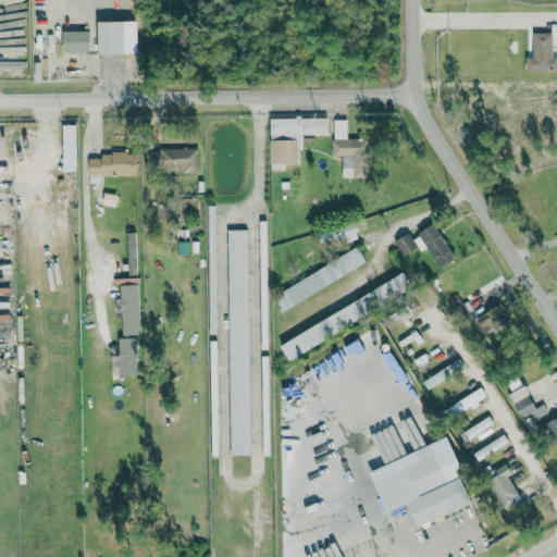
[(99,53),(137,53),(137,21),(98,21),(99,53)]
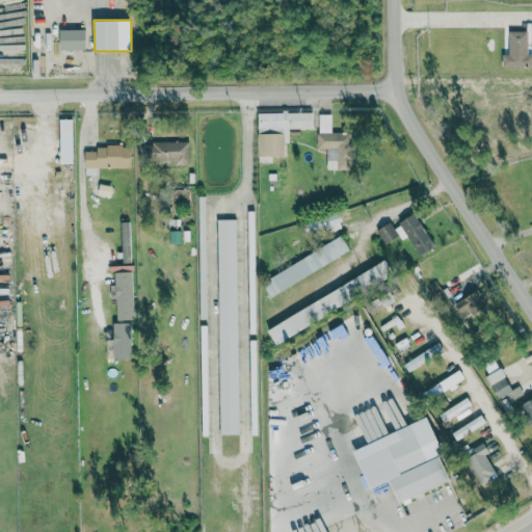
[(85,29),(60,29),(59,49),(85,50),(85,29)]
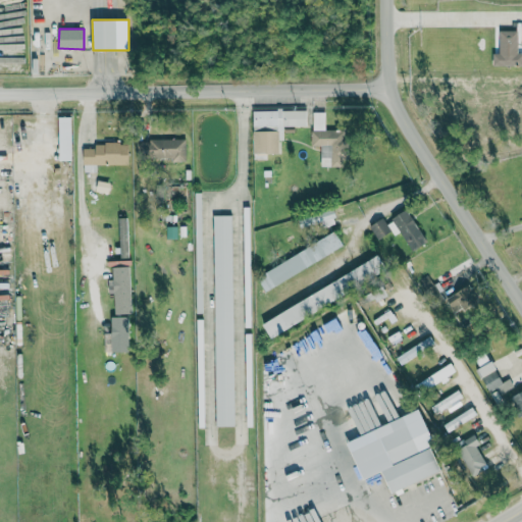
[(500,31),(517,31),(517,53),(521,53),(521,65),(492,66),(492,53),(500,53),(500,31)]
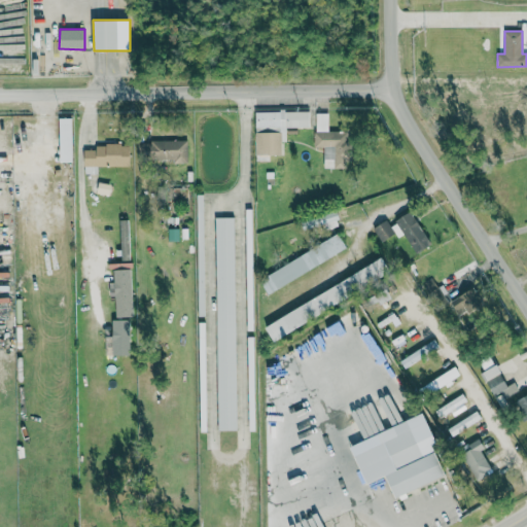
[(256,154),(282,154),(282,141),(286,141),(286,128),(310,128),(309,111),(255,112),(256,154)]
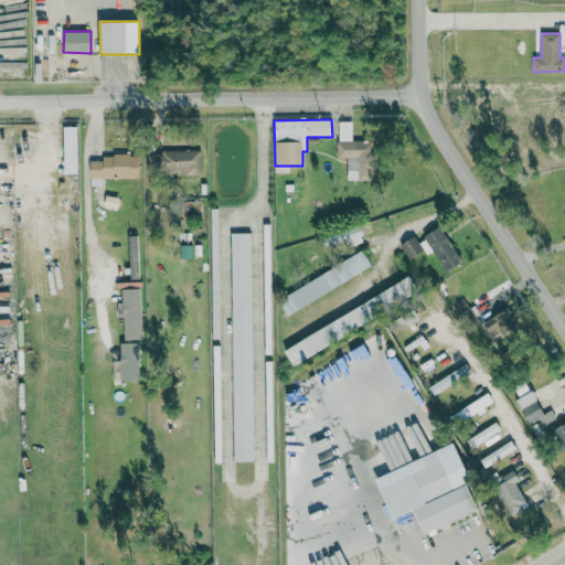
[(348,180),(374,180),(373,140),(352,140),(352,120),(338,120),(338,158),(347,158),(348,180)]
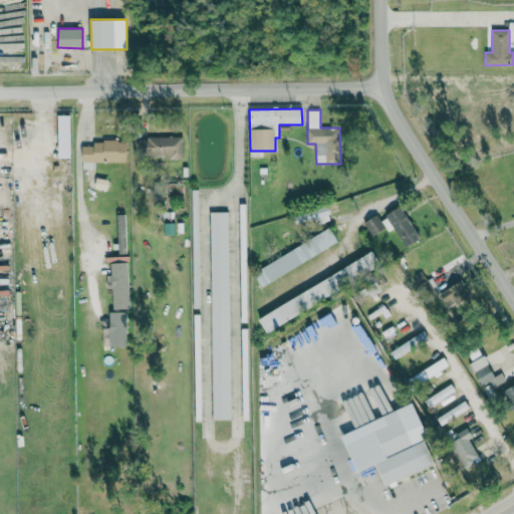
[(70,159),(70,114),(57,114),(58,159),(70,159)]
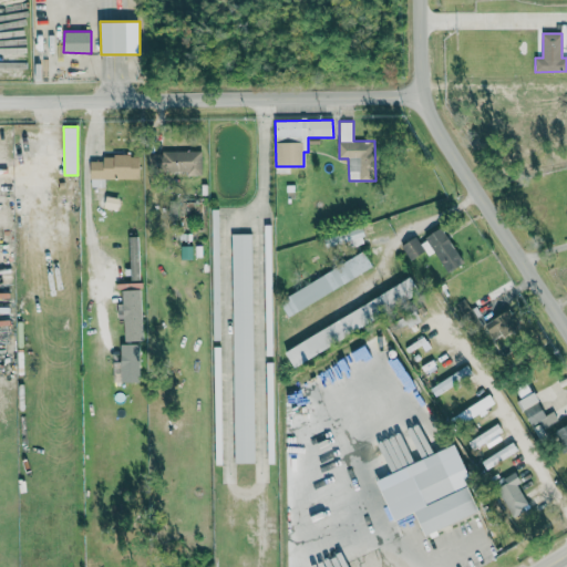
[(202,152),(148,152),(148,173),(202,172),(202,152)]
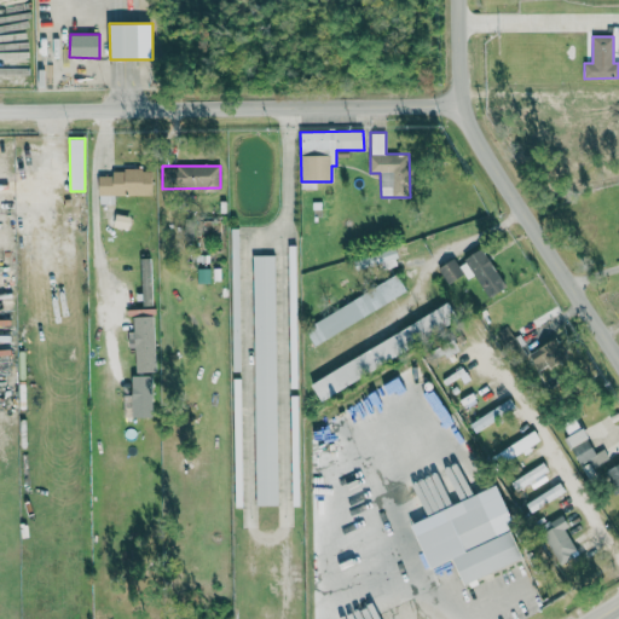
[(152,195),(152,169),(113,169),(113,175),(98,177),(99,204),(115,204),(115,196),(152,195)]
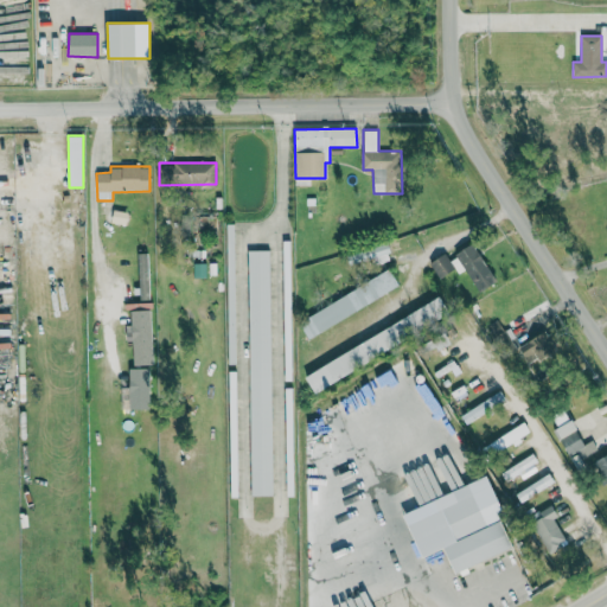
[(387,243),(362,250),(368,267),(391,260),(387,243)]
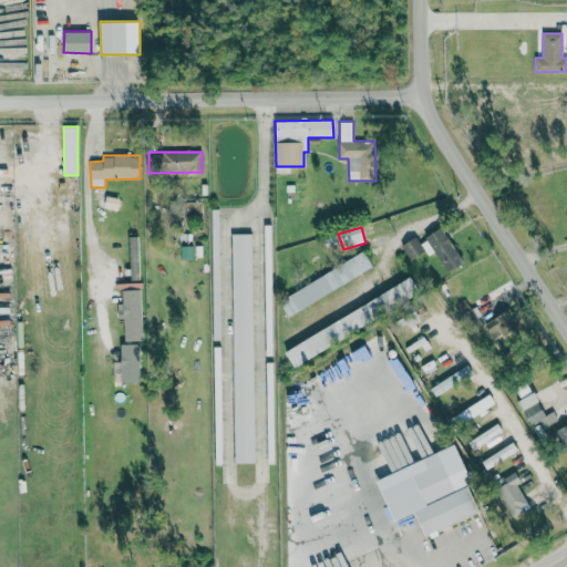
[(411,261),(434,249),(447,272),(464,264),(443,227),(419,241),(416,237),(402,245),(411,261)]
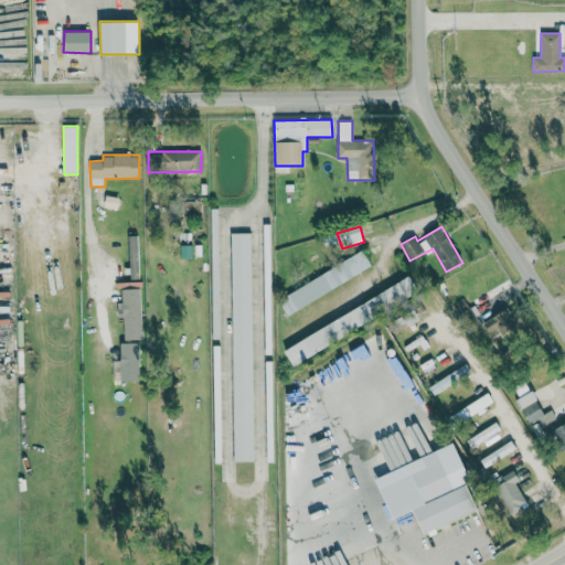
[(231,233),(234,461),(254,461),(252,233),(231,233)]
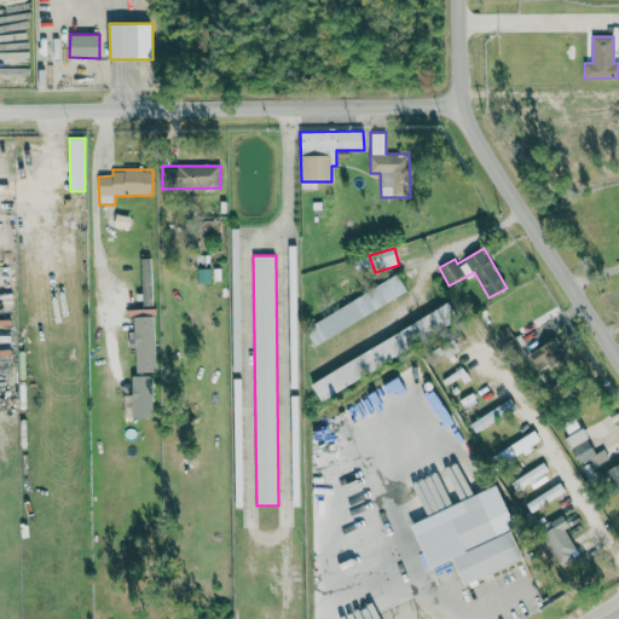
[(142,306),(152,305),(151,258),(140,258),(142,306)]
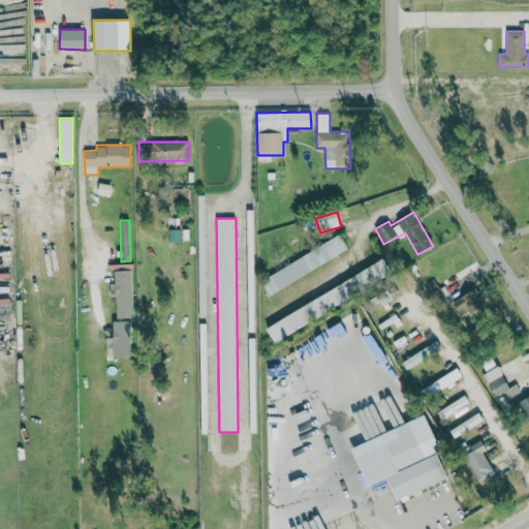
[(259,279),(268,293),(348,250),(340,236),(259,279)]
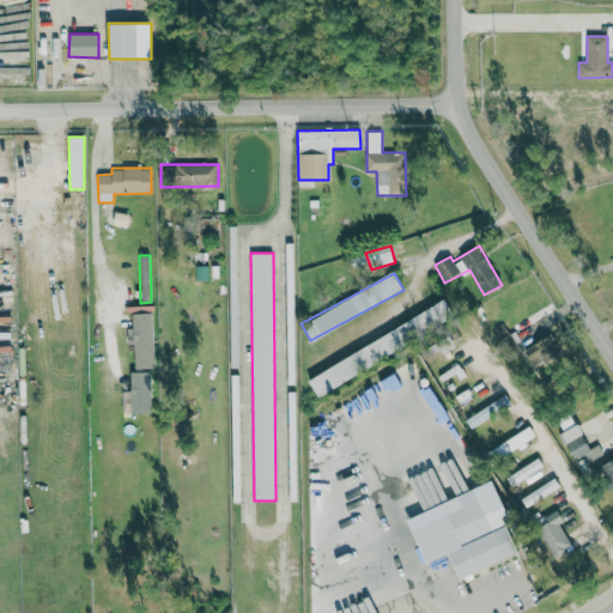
[(134,368),(155,366),(152,313),(133,313),(134,368)]
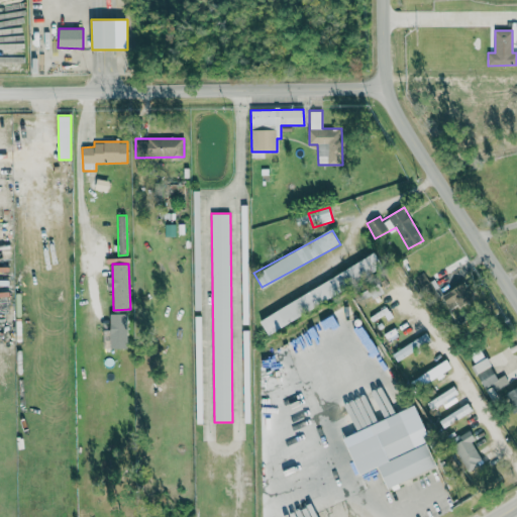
[(473,297),(463,282),(441,295),(451,311),(473,297)]
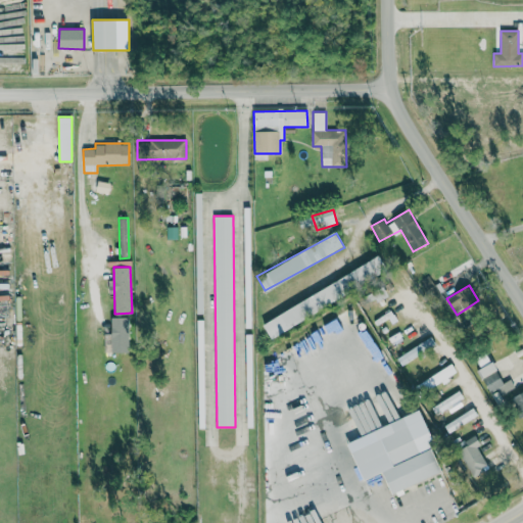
[(419,328),(416,322),(387,335),(390,341),(419,328)]
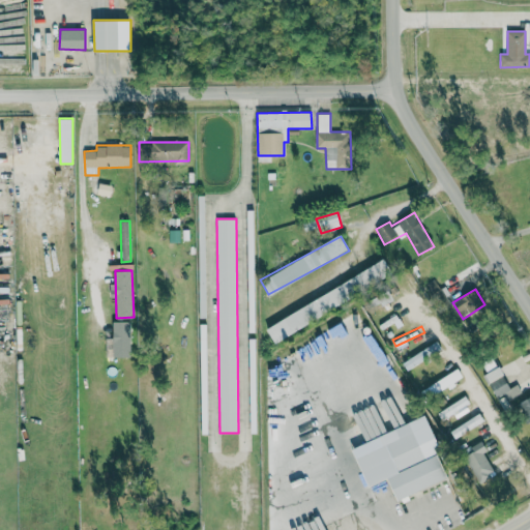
[(403,361),(407,370),(442,350),(438,342),(403,361)]
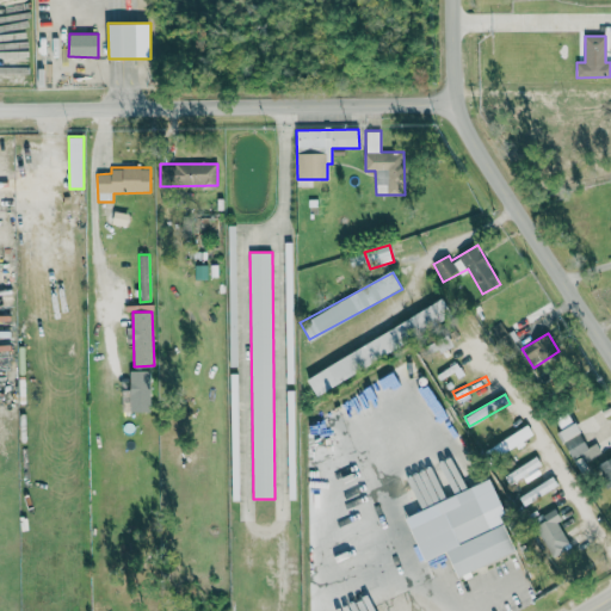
[(582,454),(585,461),(602,454),(597,443),(586,448),(575,421),(568,424),(565,415),(556,419),(561,431),(559,432),(571,460),(582,454)]
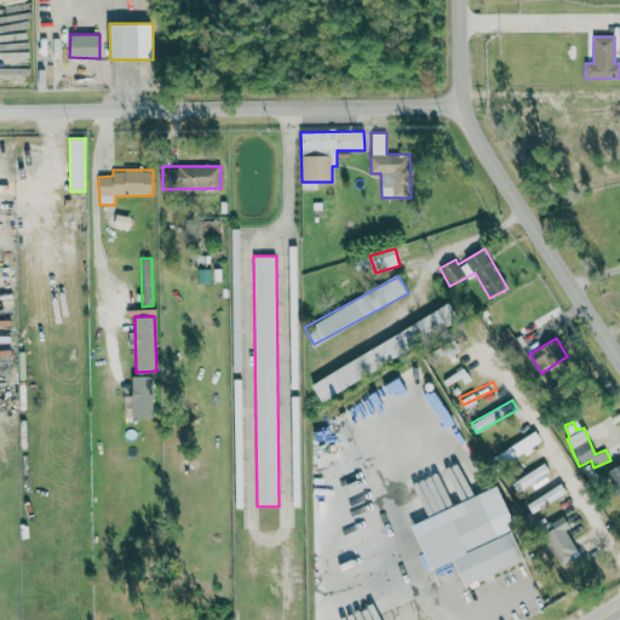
[(493,455),(499,466),(543,445),(537,432),(493,455)]
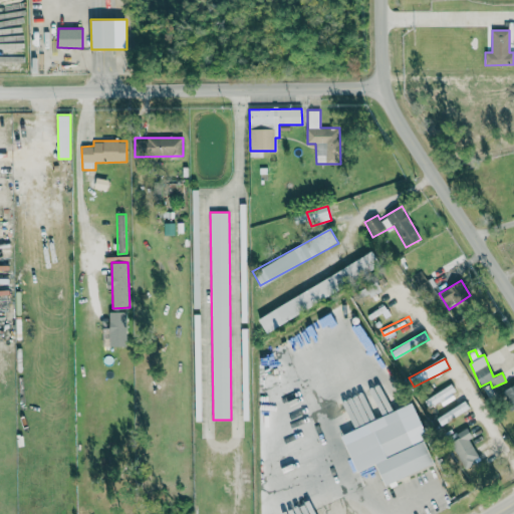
[(456,391),(451,383),(425,401),(430,408),(456,391)]
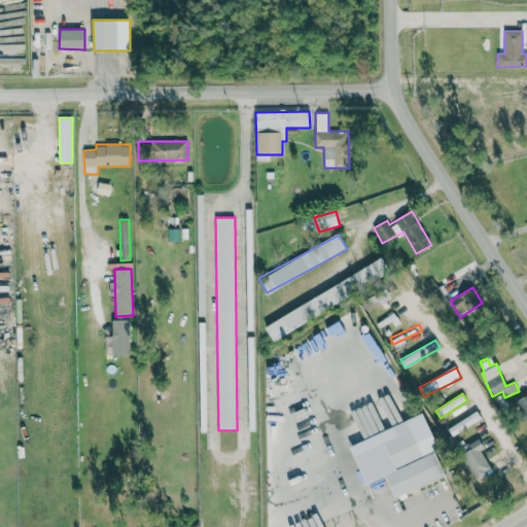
[(526,419),(526,394),(516,400),(525,420),(526,419)]
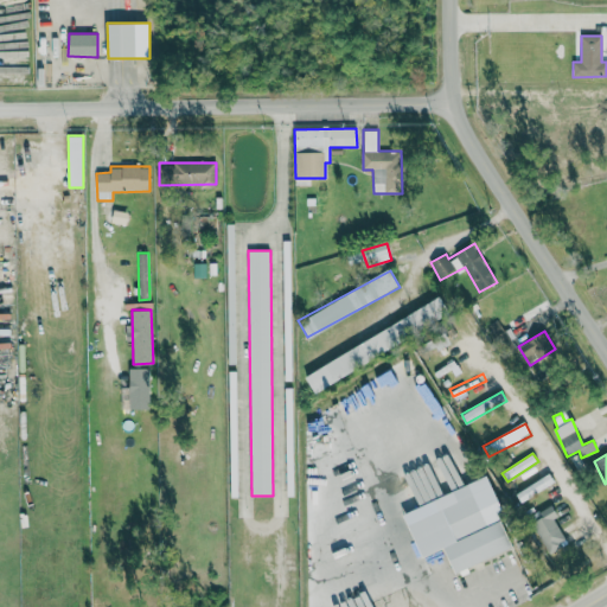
[(555,484),(550,474),(515,492),(519,502),(555,484)]
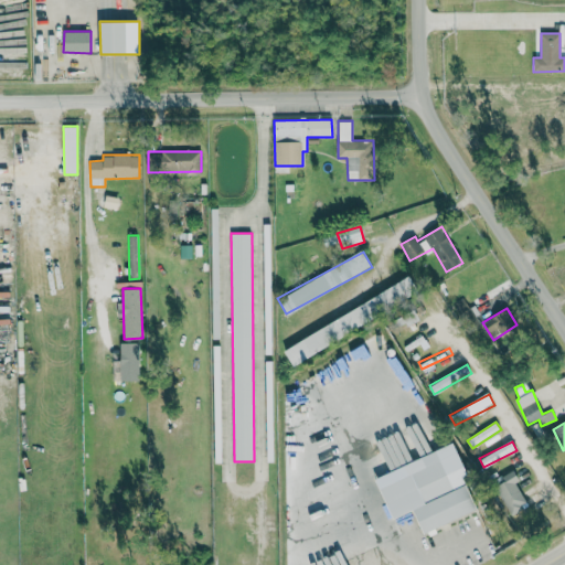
[(480,511),(454,445),(375,477),(393,520),(414,511),(423,533),(480,511)]
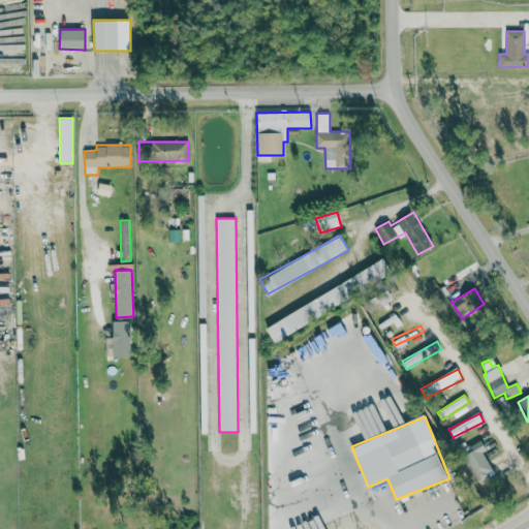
[(483,452),(487,449),(480,439),(461,450),(478,481),(494,472),(483,452)]
